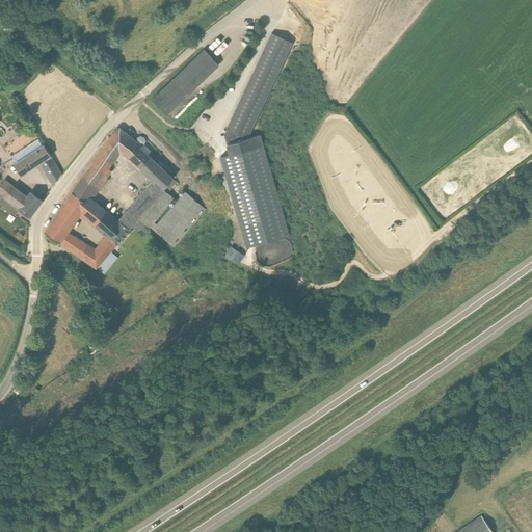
[(260,135),(250,137),(293,44),(271,33),(224,135),(230,155),(263,145),(260,135)]
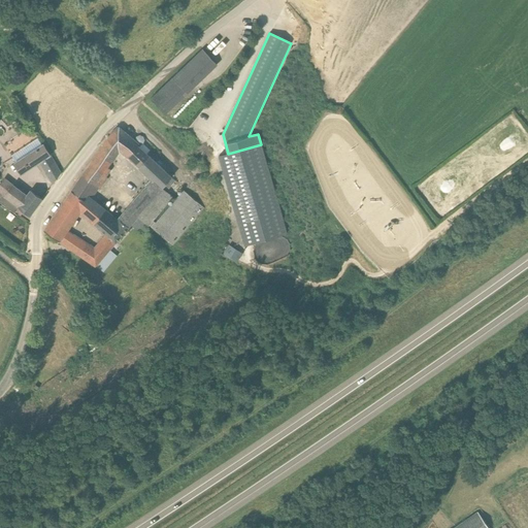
[(166,117),(219,66),(202,48),(150,99),(166,117)]
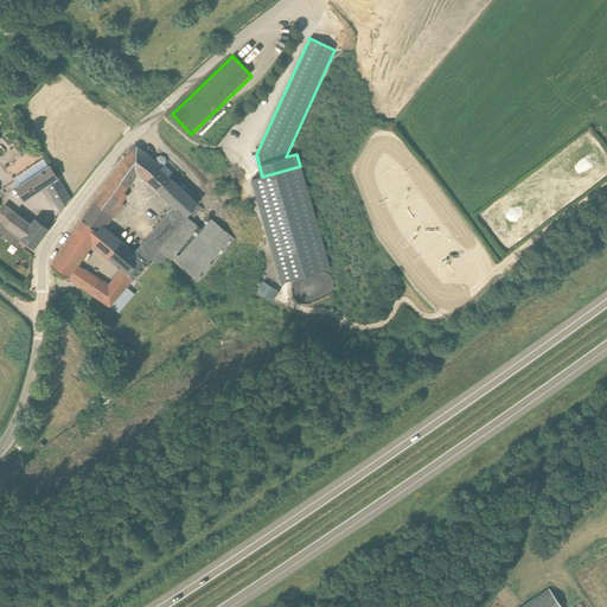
[(147,180),(159,168),(160,166),(136,146),(123,161),(139,173),(147,180)]
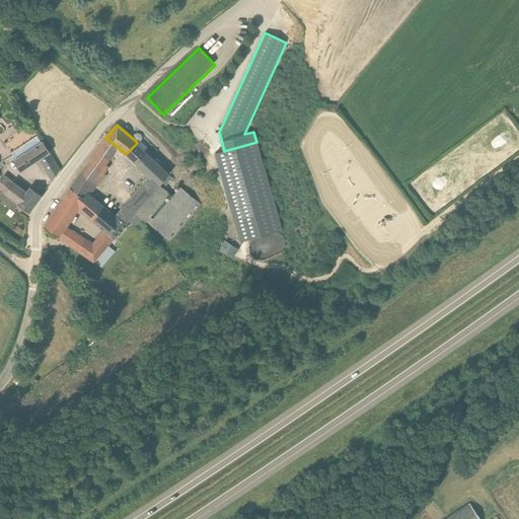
[(16,156),(42,141),(39,136),(13,152),(16,156)]
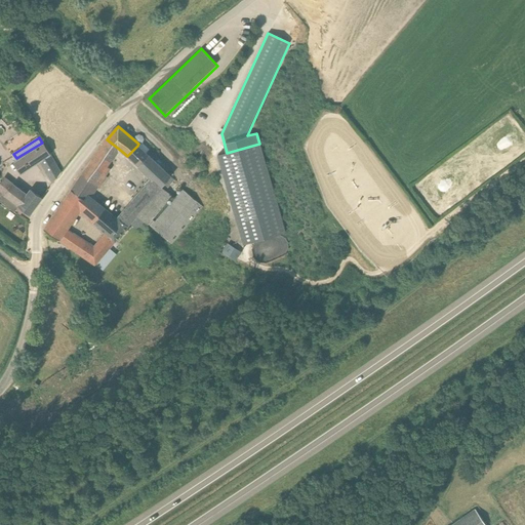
[(42,144),(13,162),(21,174),(41,161),(53,183),(61,172),(42,144)]
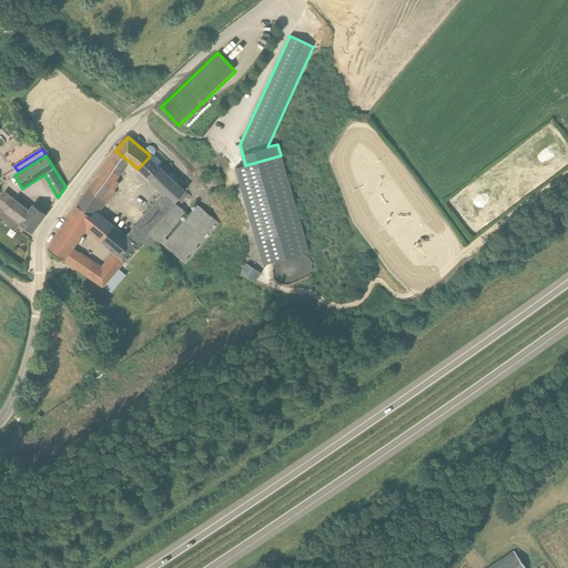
[(281,155),(245,165),(235,168),(263,264),(308,252),(281,155)]
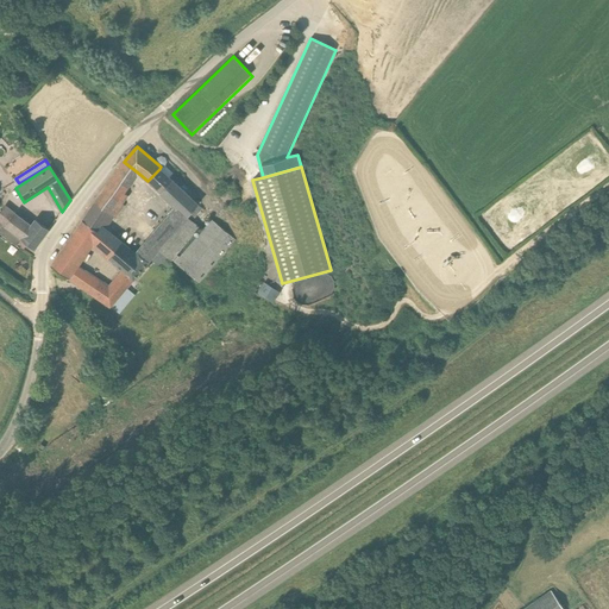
[(119,169),(83,220),(98,231),(100,226),(108,213),(115,218),(125,206),(121,203),(127,196),(123,194),(132,180),(119,169)]
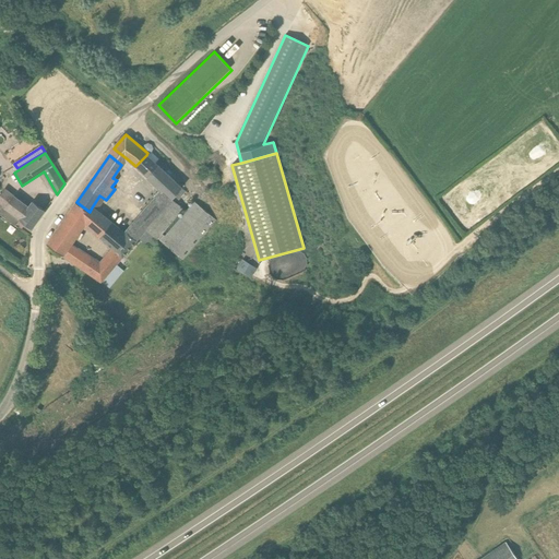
[(146,155),(135,166),(150,179),(159,167),(146,155)]
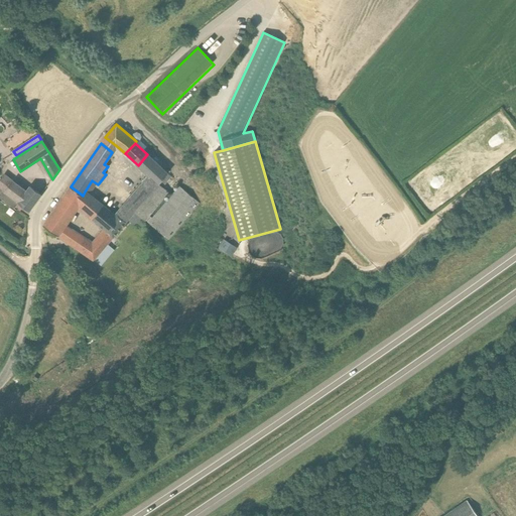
[(148,223),(152,218),(151,217),(170,192),(162,186),(171,176),(147,154),(138,165),(150,176),(116,217),(126,225),(129,221),(135,214),(143,221),(146,222),(147,221),(148,223)]
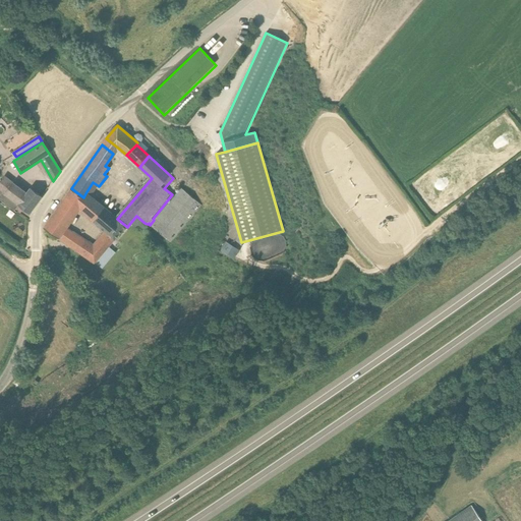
[(42,196),(30,188),(26,192),(4,176),(0,181),(0,199),(14,211),(18,205),(31,212),(42,196)]
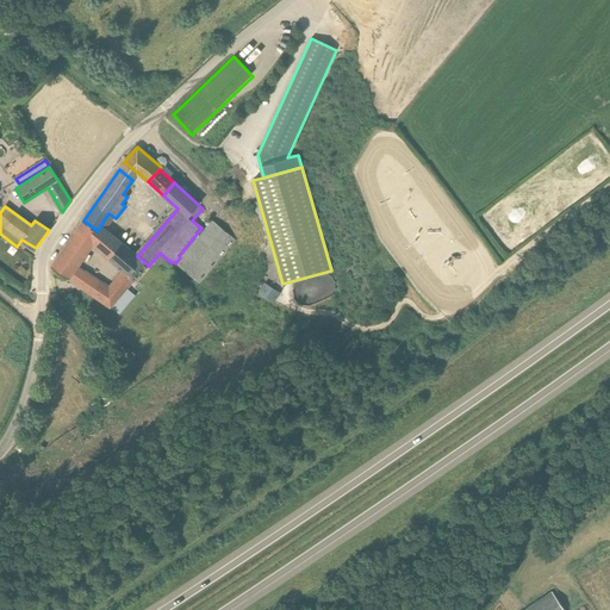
[(212,219),(180,257),(175,263),(199,282),(235,240),(212,219)]
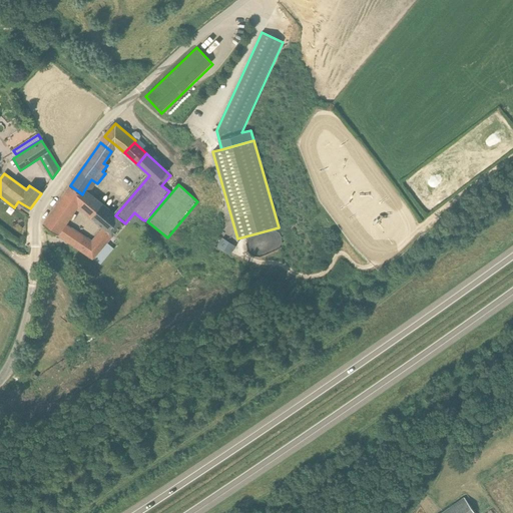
[(104,228),(91,242),(64,224),(58,233),(94,260),(125,223),(115,215),(84,190),(82,194),(70,185),(64,192),(104,228)]
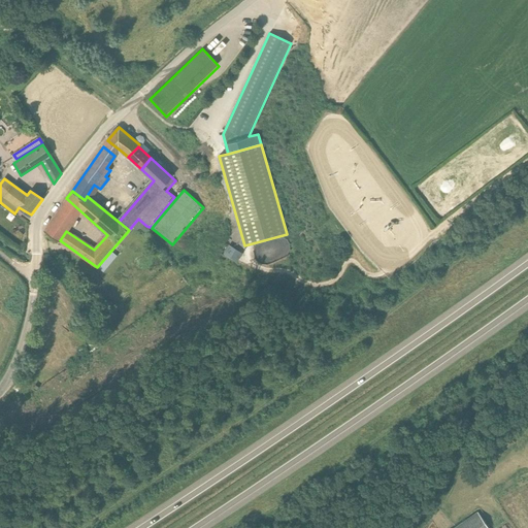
[(59,241),(60,240),(66,231),(75,218),(63,205),(62,205),(44,231),(59,241)]
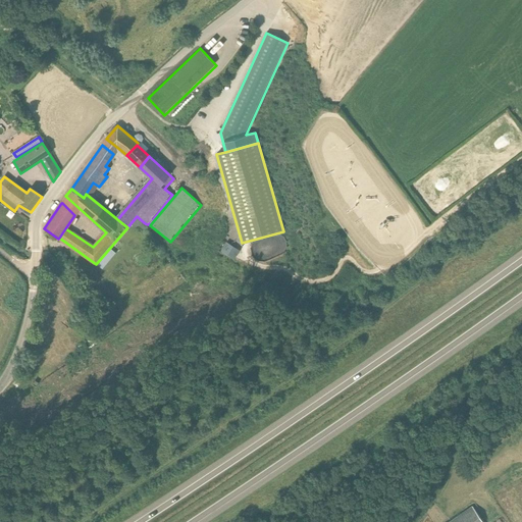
[(137,216),(131,223),(139,230),(145,223),(137,216)]
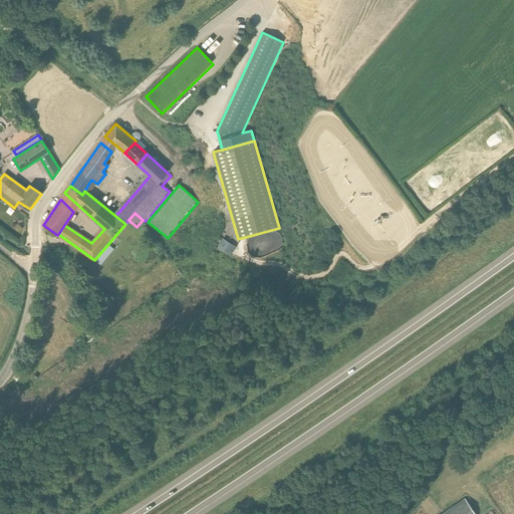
[(218,247),(232,255),(237,247),(223,238),(218,247)]
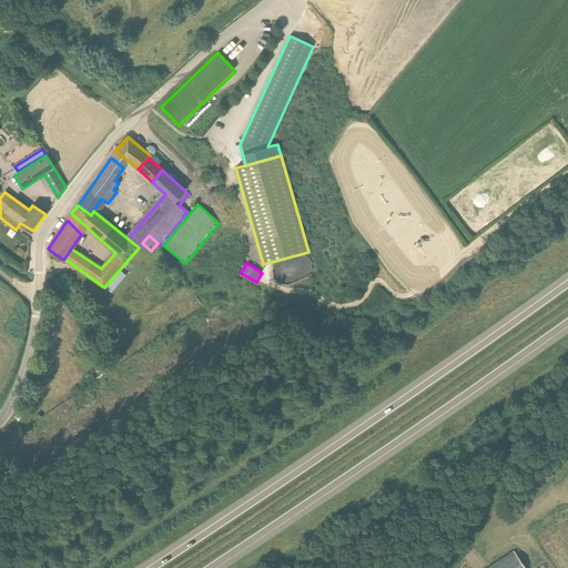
[(525,567),(514,551),(488,567),(525,567)]
